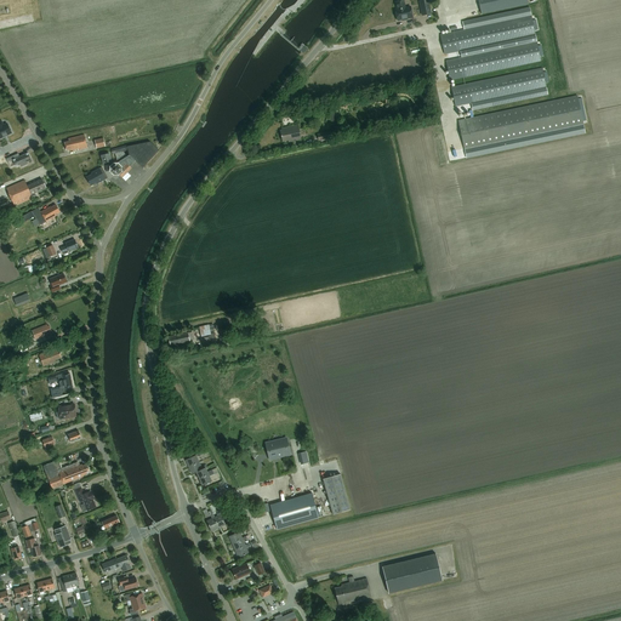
[(405,9),(404,0),(394,3),(397,12),(396,13),(397,22),(414,18),(411,7),(405,9)]
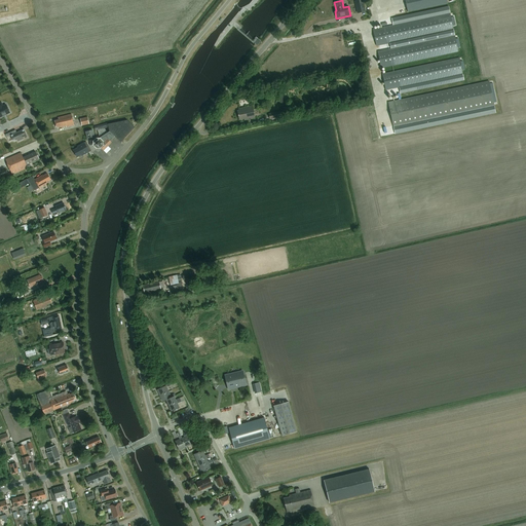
[(405,0),(408,12),(448,4),(446,0),(405,0)]
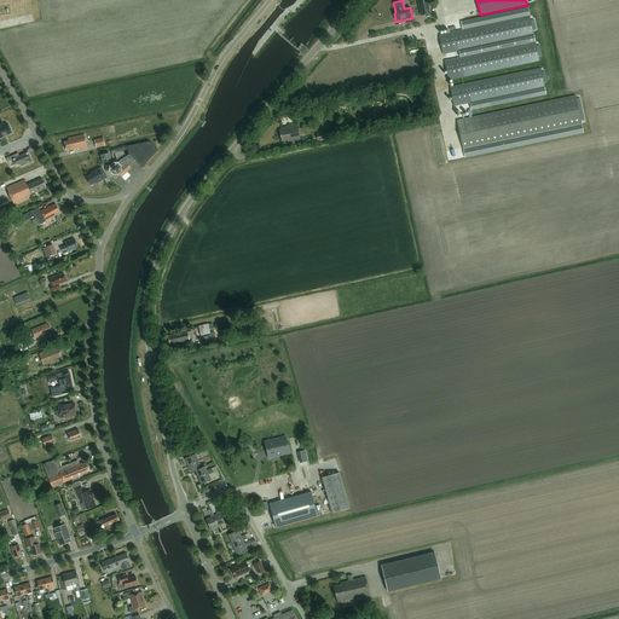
[(443,55),(533,35),(530,17),(439,35),(443,55)]
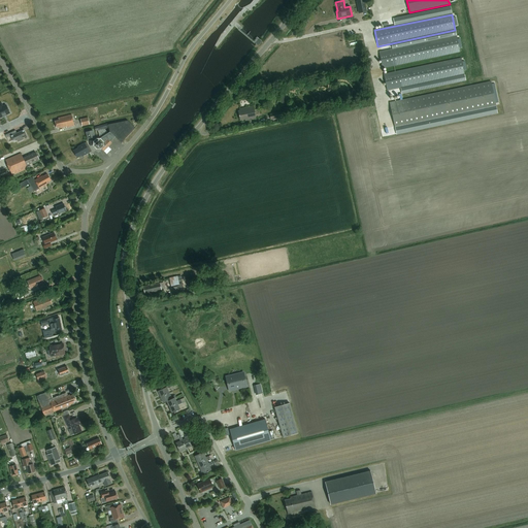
[(383,68),(460,53),(456,36),(378,53),(383,68)]
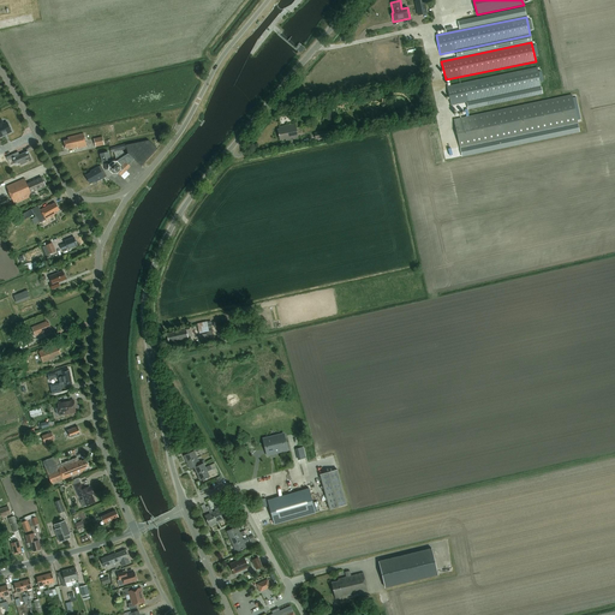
[(451,106),(541,87),(537,69),(447,87),(451,106)]
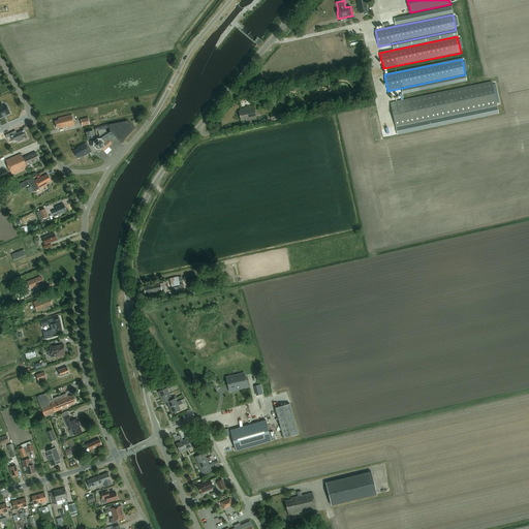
[(492,83),(391,103),(396,127),(497,106),(492,83)]
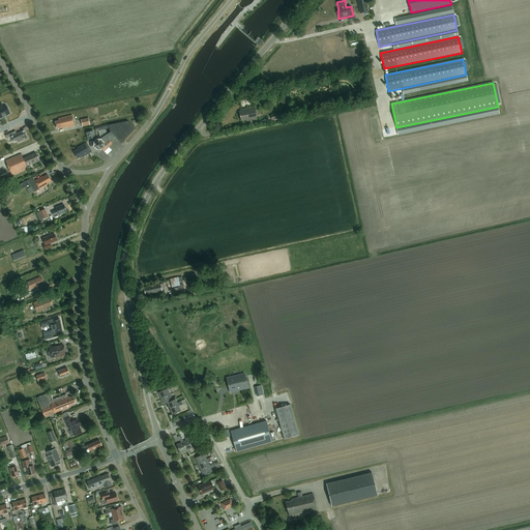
[(0,117),(5,116),(5,115),(10,112),(9,108),(9,107),(8,107),(7,105),(5,107),(3,102),(0,104),(0,117)]
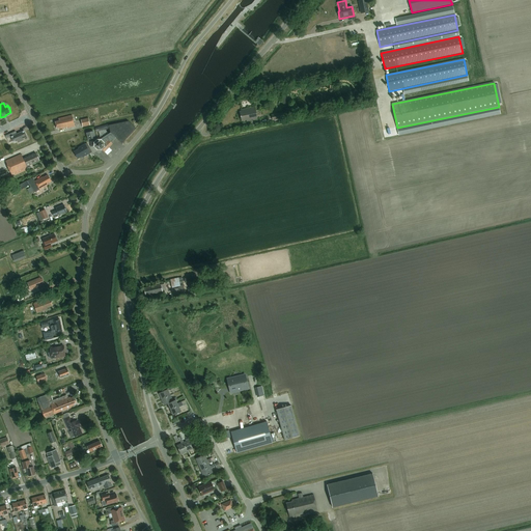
[(241,112),(240,112),(242,121),(246,120),(247,122),(257,120),(255,107),(241,110),(241,112)]
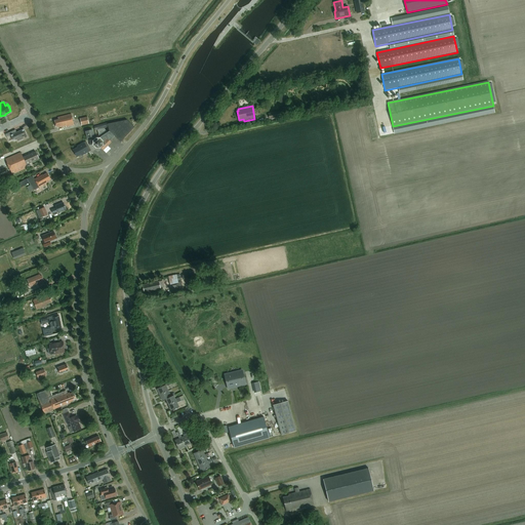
[(64,128),(74,125),(71,115),(57,118),(58,120),(54,121),(55,127),(57,127),(57,128),(64,127),(64,128)]
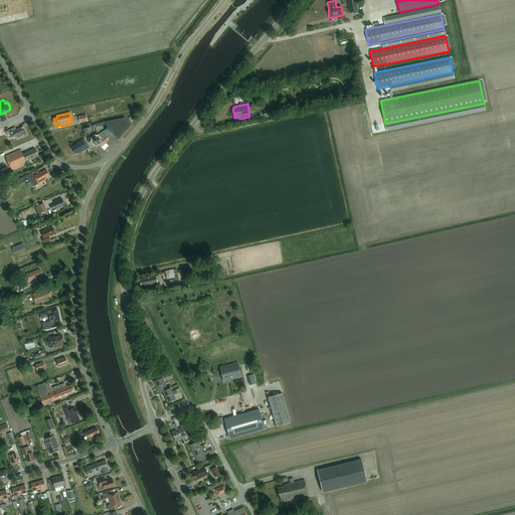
[(86,115),(78,117),(79,124),(87,123),(86,115)]
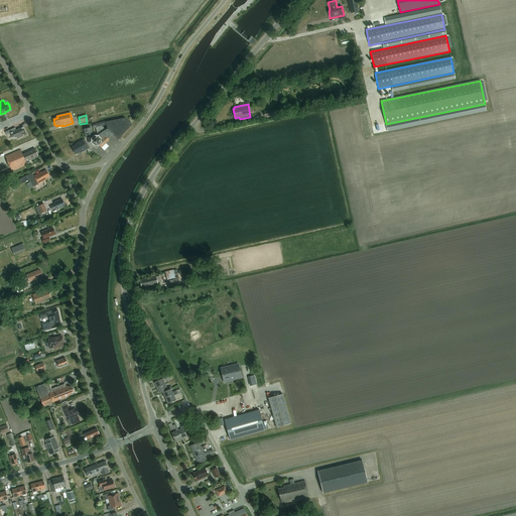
[(98,136),(102,140),(98,144),(99,146),(102,148),(106,144),(110,140),(108,139),(113,134),(119,139),(132,126),(125,119),(111,121),(106,122),(106,121),(92,125),(93,128),(96,128),(98,136)]
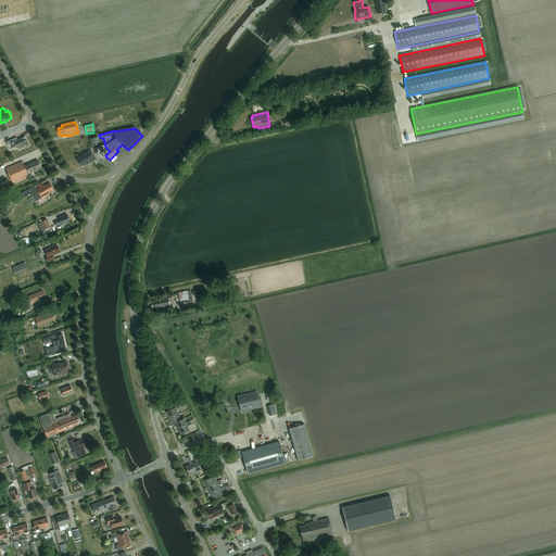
[(28,144),(25,138),(16,142),(14,139),(5,142),(7,146),(12,143),(14,150),(19,148),(20,150),(25,147),(24,146),(28,144)]
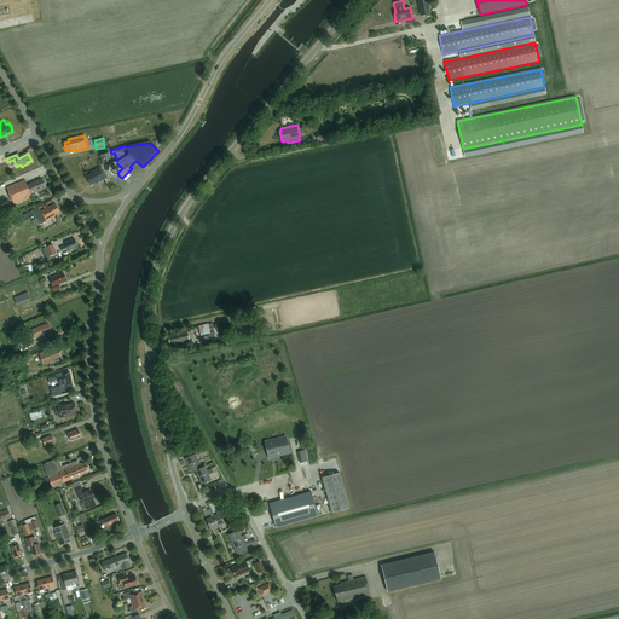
[(103,163),(110,162),(109,154),(100,156),(103,163)]
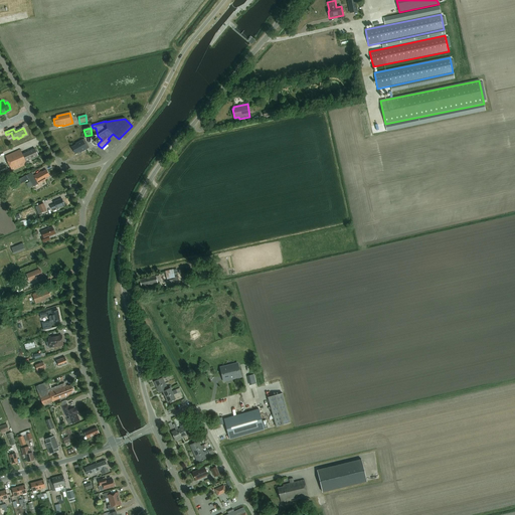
[(101,141),(101,139),(98,136),(94,136),(91,139),(92,142),(92,143),(95,146),(99,146),(98,144),(101,141)]
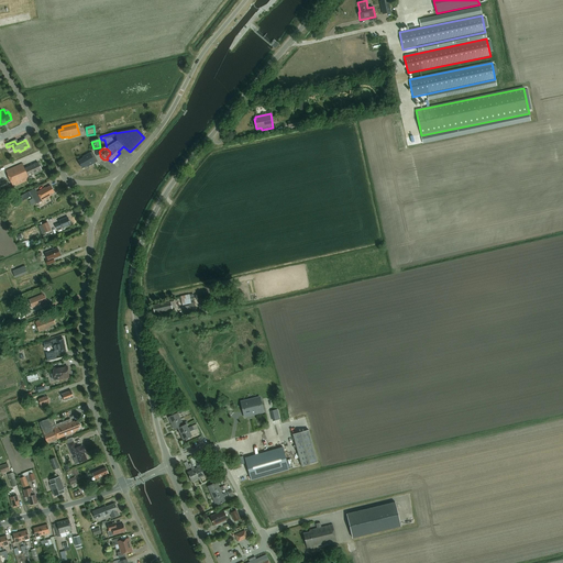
[(96,163),(98,162),(92,152),(90,153),(83,157),(84,158),(78,162),(83,168),(88,166),(88,167),(96,163)]
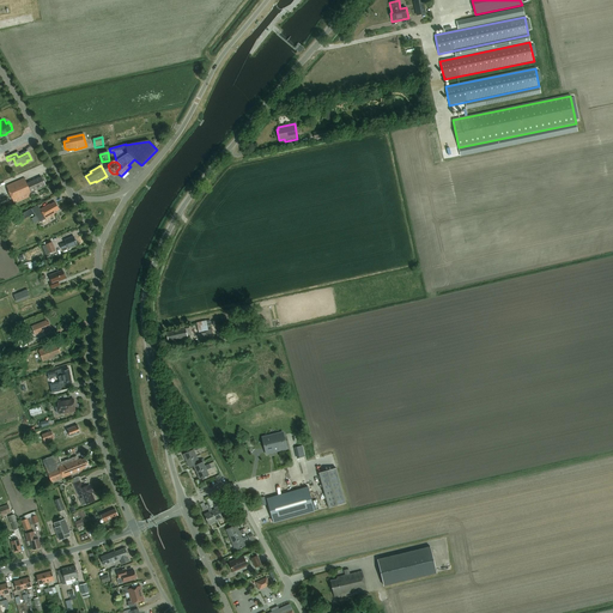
[(34,192),(46,186),(42,177),(26,184),(24,178),(6,187),(14,204),(35,194),(34,192)]
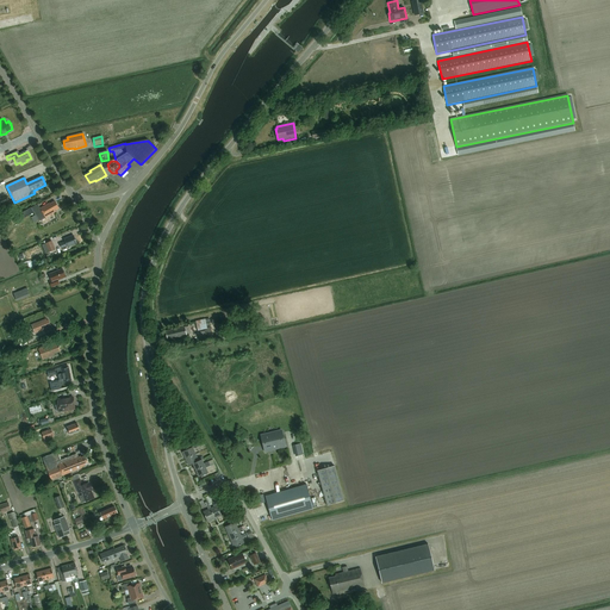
[(55,203),(55,201),(50,204),(41,209),(38,205),(31,209),(37,218),(39,222),(55,212),(58,210),(56,205),(57,204),(56,203),(55,203)]
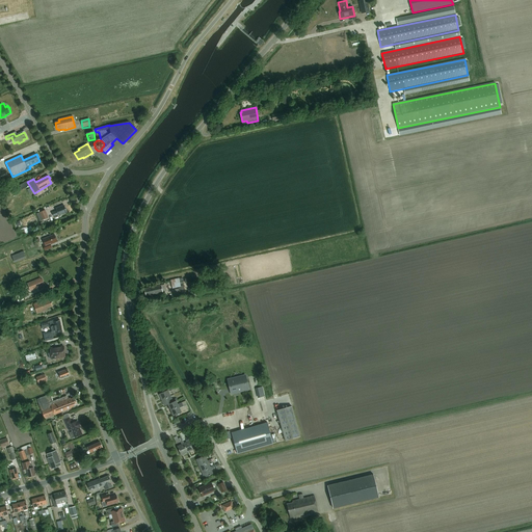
[(59,215),(59,216),(67,213),(67,212),(67,210),(65,209),(63,206),(56,209),(57,210),(57,211),(52,213),(53,217),(59,215)]
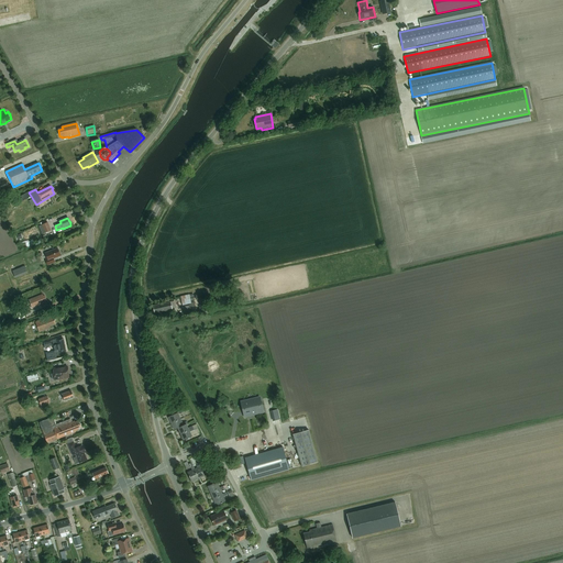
[(51,231),(47,222),(42,225),(45,233),(51,231)]
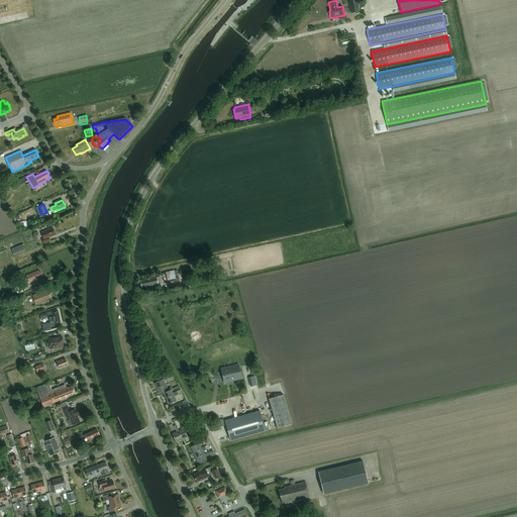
[(49,237),(56,235),(53,228),(41,233),(43,238),(41,239),(43,243),(50,241),(49,237)]
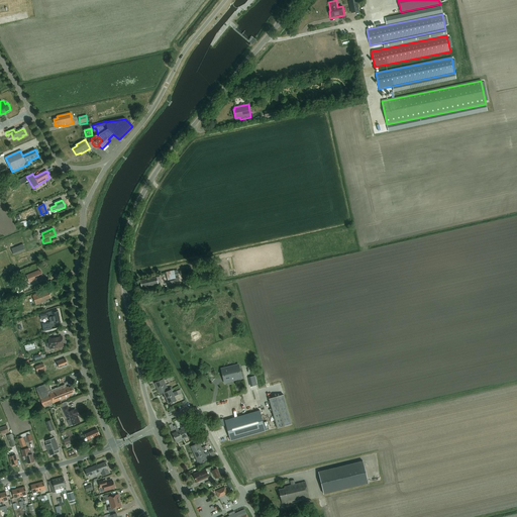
[(13,252),(14,255),(25,251),(23,244),(14,247),(13,244),(10,245),(13,252)]
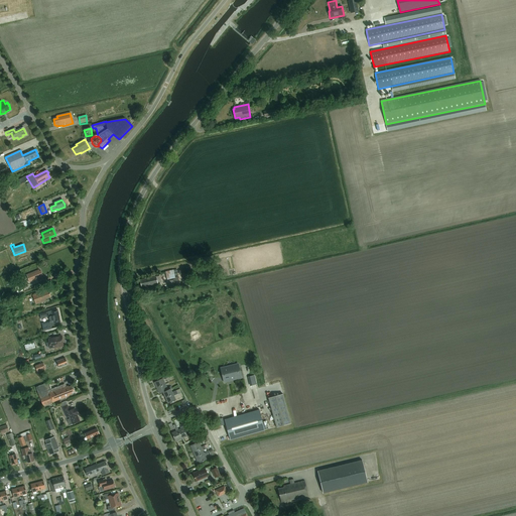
[(41,276),(42,275),(40,271),(39,272),(38,270),(26,275),(29,283),(41,278),(41,276)]
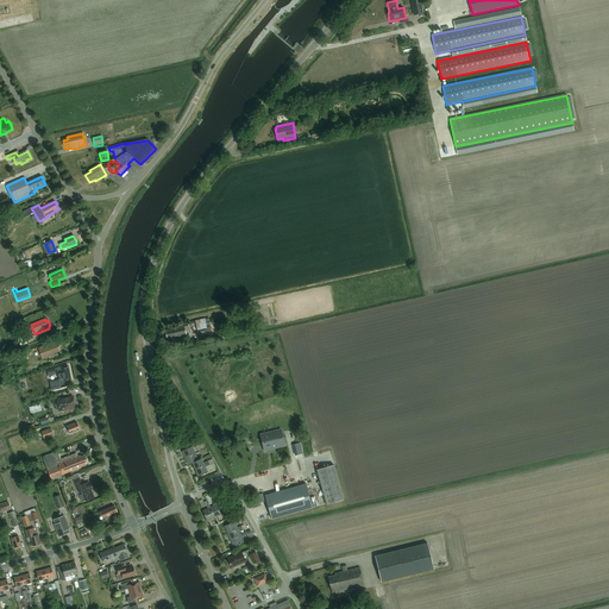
[(205,319),(195,321),(198,331),(207,328),(205,319)]
